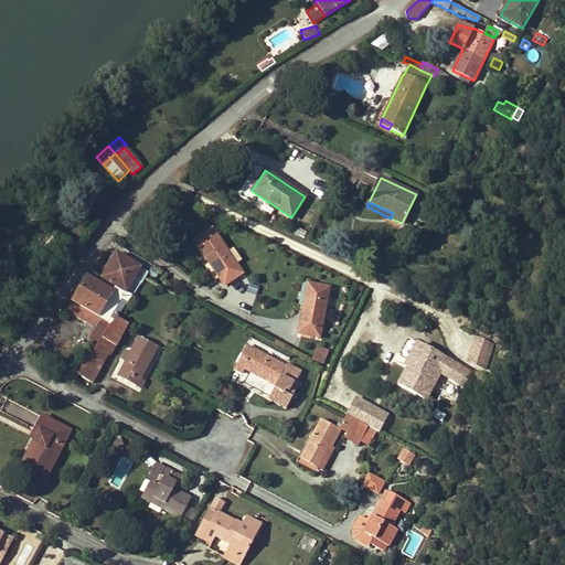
[(243,274),(212,228),(194,241),(210,264),(211,263),(221,276),(219,277),(224,286),(243,274)]
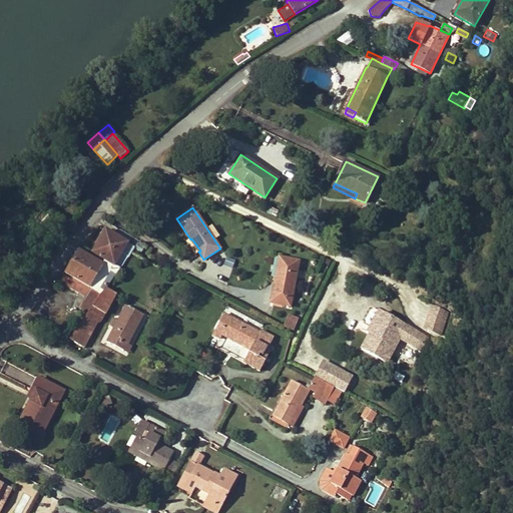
[(139,241),(120,229),(116,236),(134,247),(139,241)]
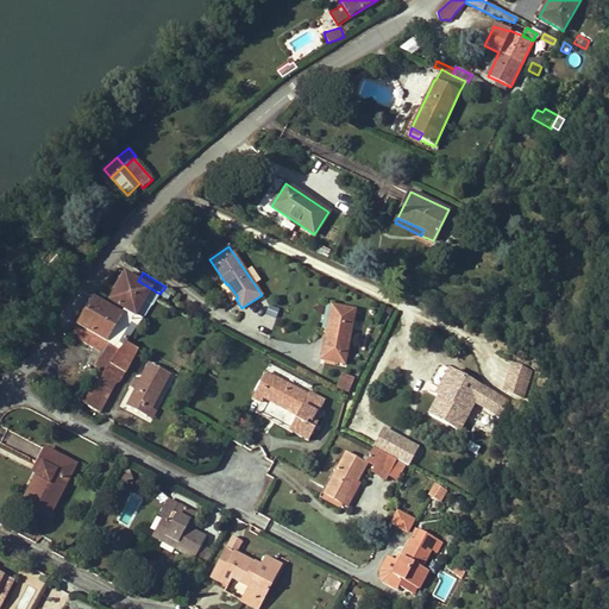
[(119,293),(129,276),(125,274),(115,290),(119,293)]
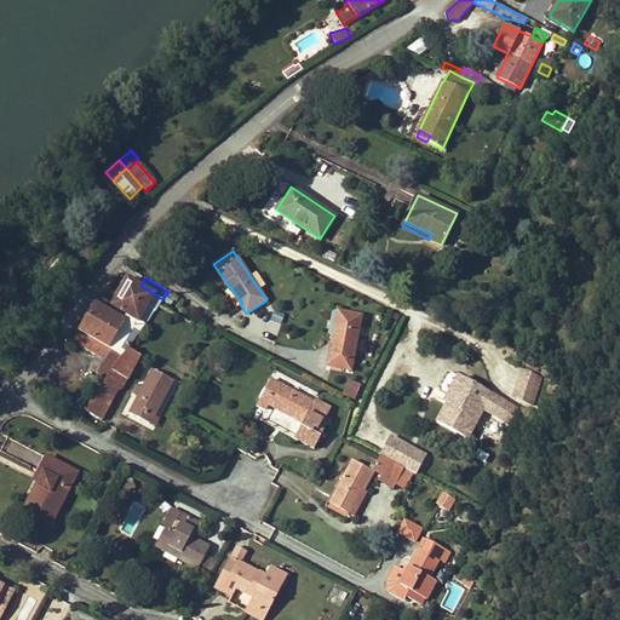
[(144,326),(158,305),(162,299),(141,286),(131,281),(121,298),(118,296),(112,306),(115,308),(127,315),(144,326)]
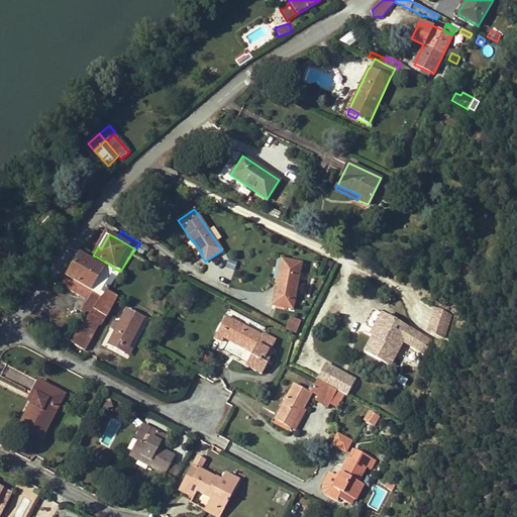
[(202,252),(193,240),(192,241),(200,253),(202,252)]
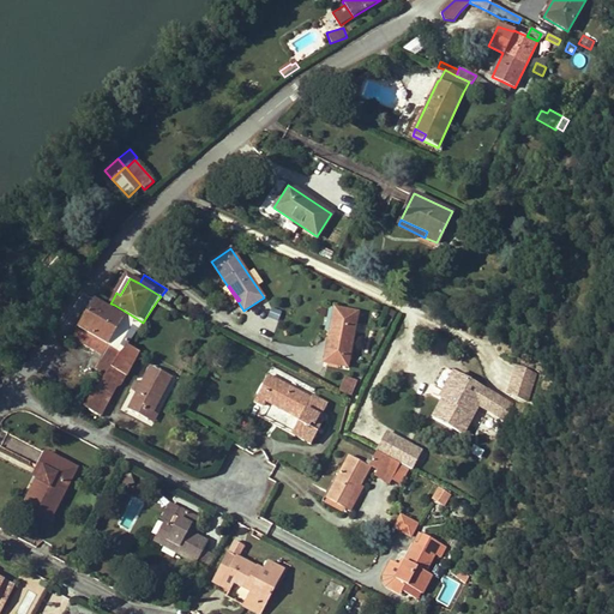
[(173,296),(166,292),(161,298),(168,304),(173,296)]
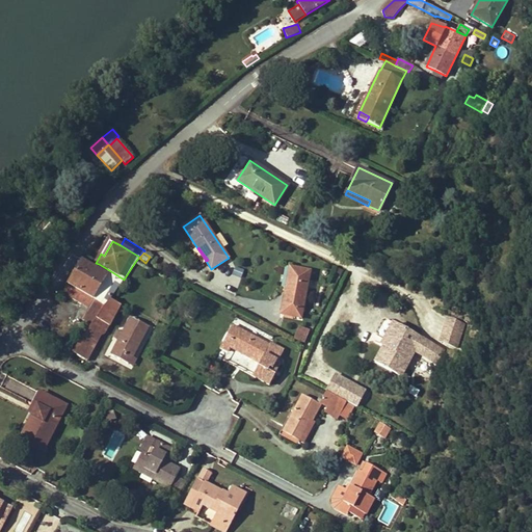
[(394,268),(380,261),(378,266),(392,273),(394,268)]
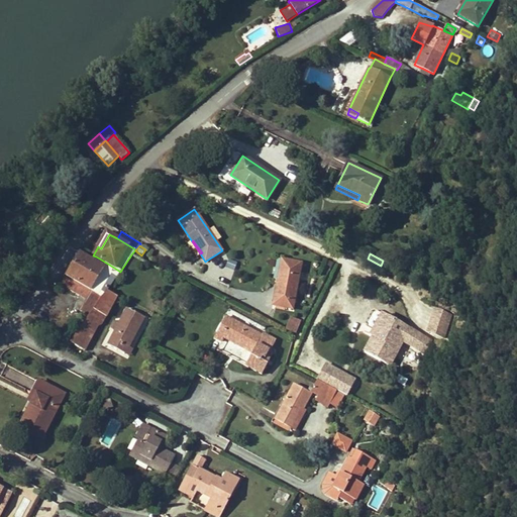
[(106,291),(120,272),(106,263),(104,268),(93,262),(80,254),(61,284),(87,299),(81,310),(89,315),(93,310),(106,291)]
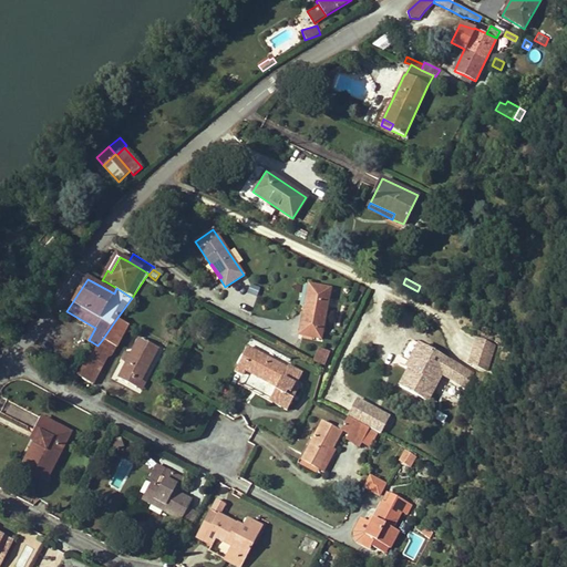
[(116,288),(105,281),(102,287),(114,294),(116,288)]
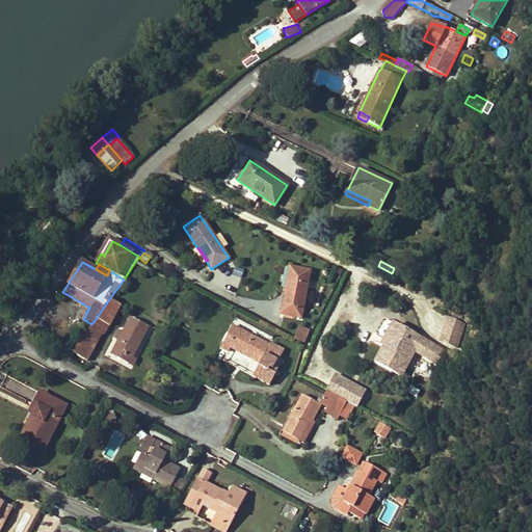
[(300,318),(310,271),(291,267),(288,287),(286,287),(281,314),(300,318)]
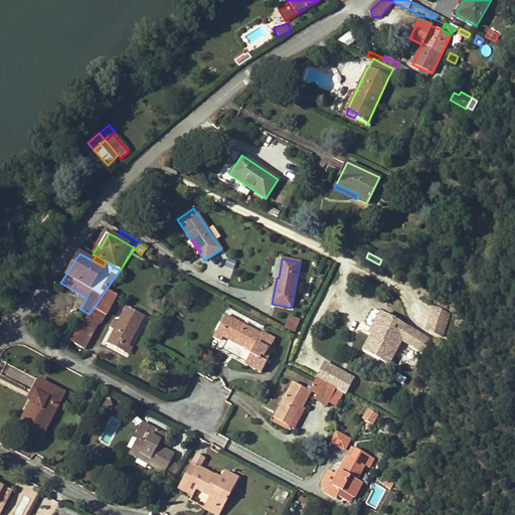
[(30,270),(27,265),(18,269),(21,275),(30,270)]
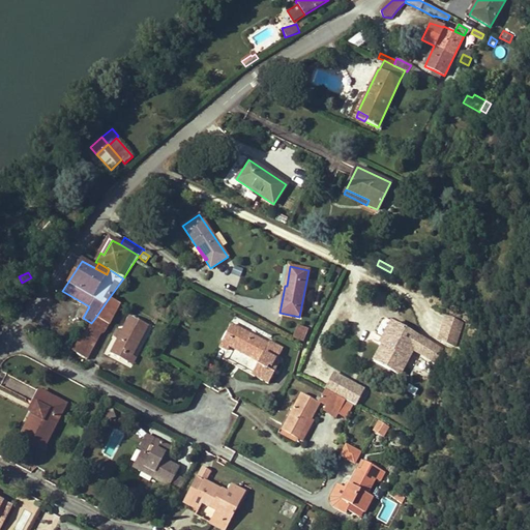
[(101,331),(106,323),(109,325),(119,303),(109,298),(95,318),(91,323),(71,352),(86,359),(101,331)]
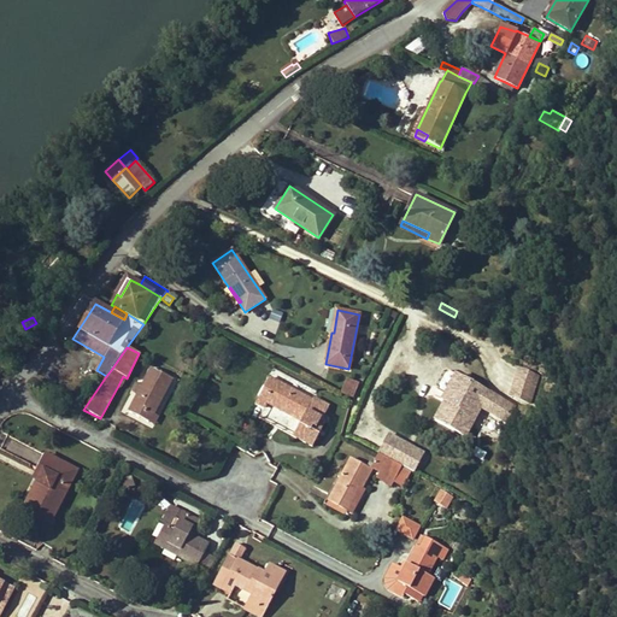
[(224,370),(228,362),(223,358),(218,366),(224,370)]
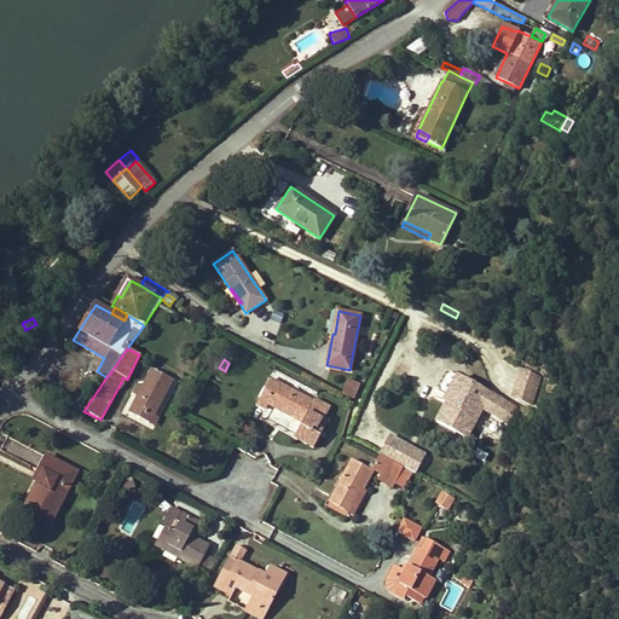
[(162,399),(172,380),(152,370),(143,387),(138,398),(129,414),(139,418),(144,412),(152,417),(154,415),(160,403),(157,401),(160,398),(162,399)]
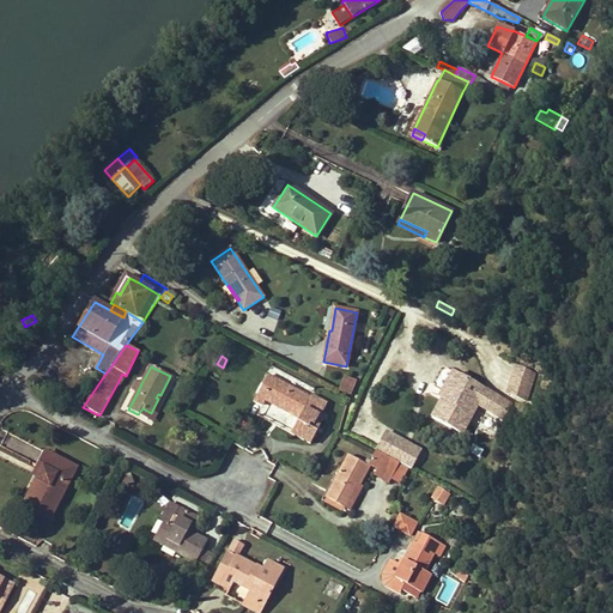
[(526,399),(534,372),(515,366),(507,393),(526,399)]
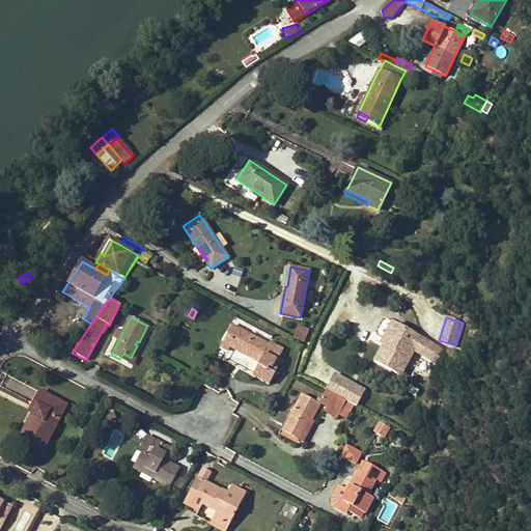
[(443,350),(385,318),(381,319),(374,332),(375,336),(385,341),(383,345),(374,362),(396,373),(410,348),(414,351),(436,363),(443,350)]
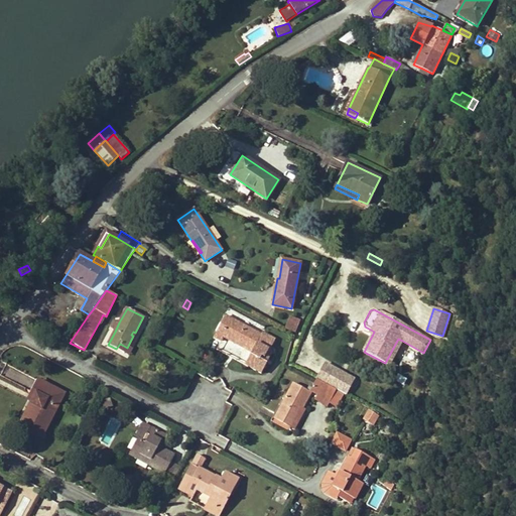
[(261,335),(225,315),(220,325),(226,328),(222,336),(223,336),(234,342),(235,340),(237,341),(236,343),(252,352),(245,365),(261,373),(266,363),(265,362),(266,359),(268,360),(272,352),(269,351),(275,340),(262,333),(261,335)]
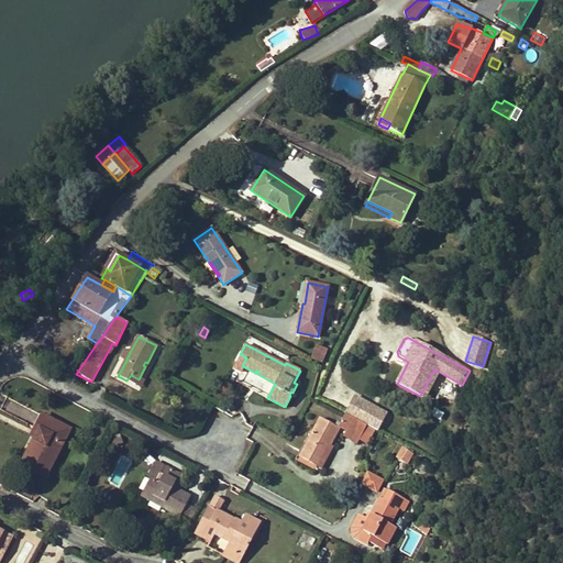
[(322,362),(328,350),(317,346),(312,359),(322,362)]
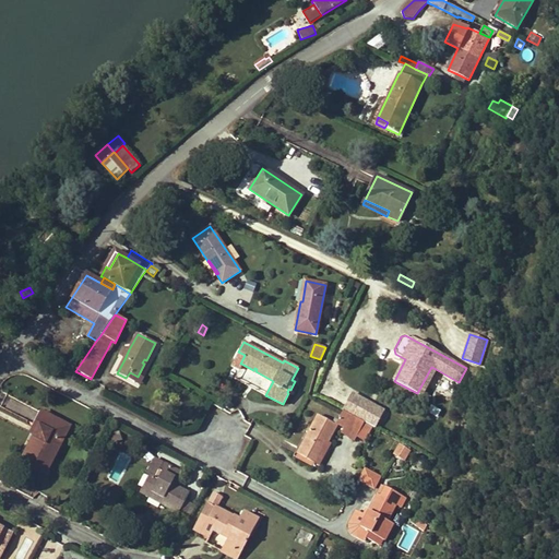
[(240,364),(245,355),(238,352),(232,365),(239,369),(241,364),(240,364)]
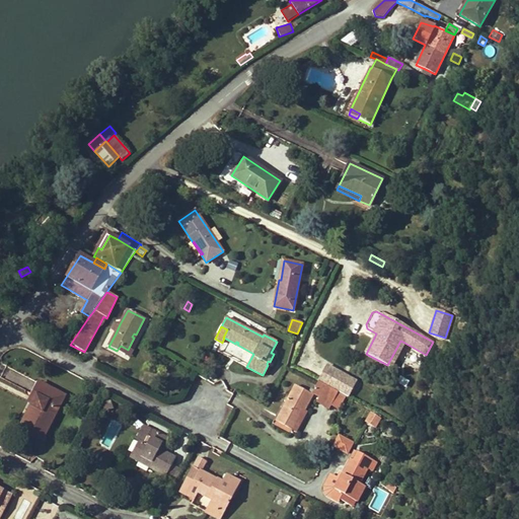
[(63,350),(66,344),(58,339),(54,344),(63,350)]
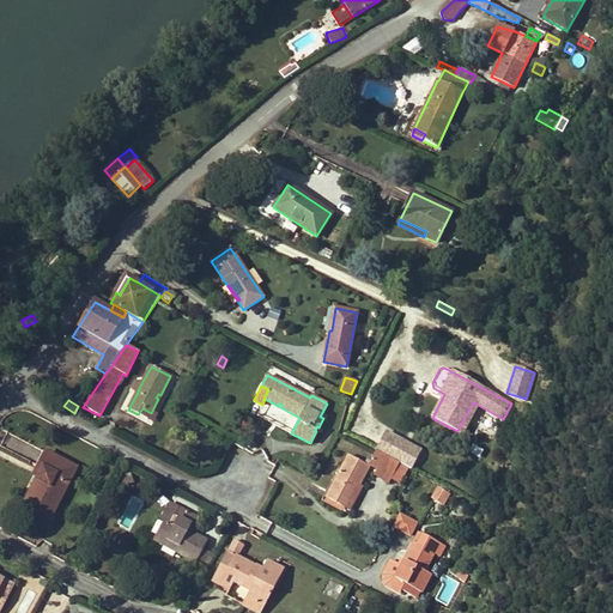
[(462,434),(478,405),(473,402),(457,431),(462,434)]
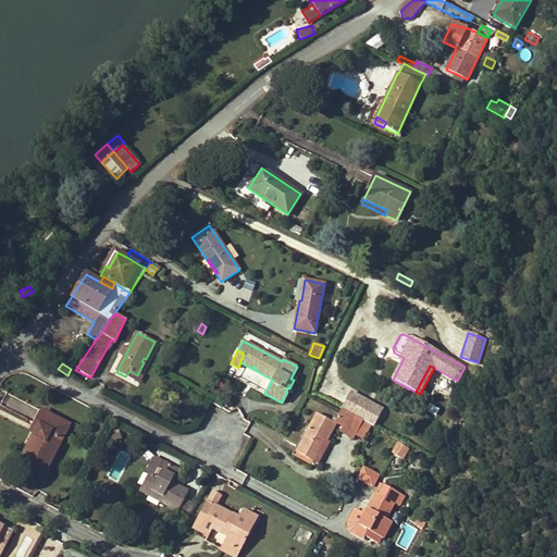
[(138,384),(143,376),(138,373),(137,375),(130,371),(125,376),(134,381),(138,384)]
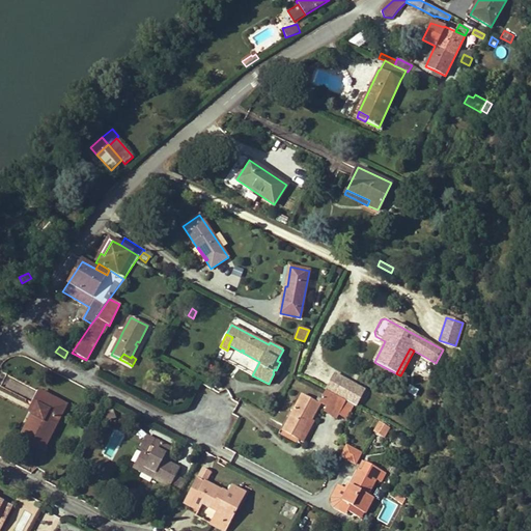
[(350,383),(334,374),(331,381),(346,389),(350,383)]
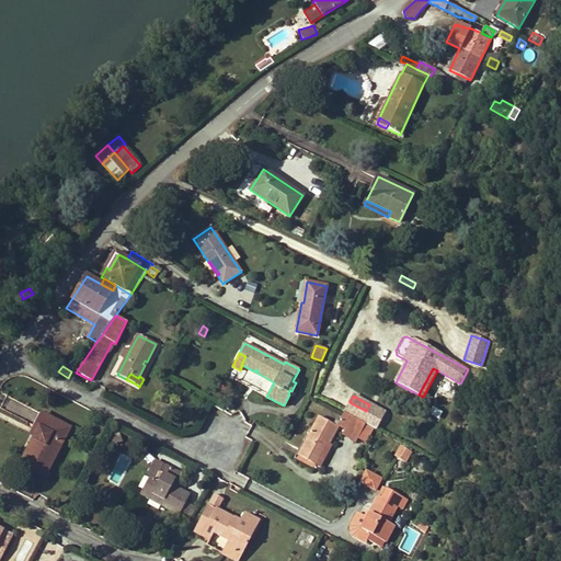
[(164,418),(168,403),(152,400),(149,413),(164,418)]
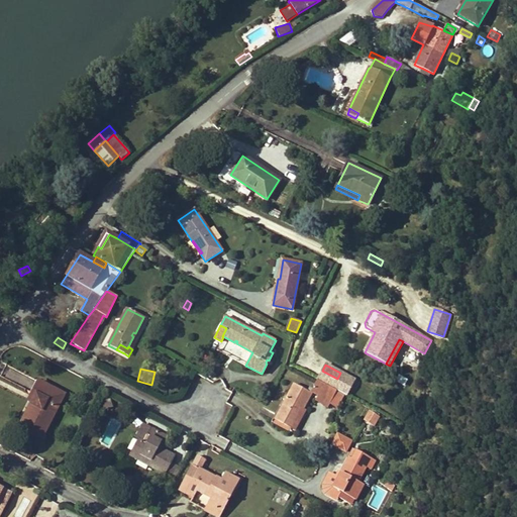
[(346,396),(354,380),(340,373),(337,379),(322,371),(317,381),(344,395),(346,396)]
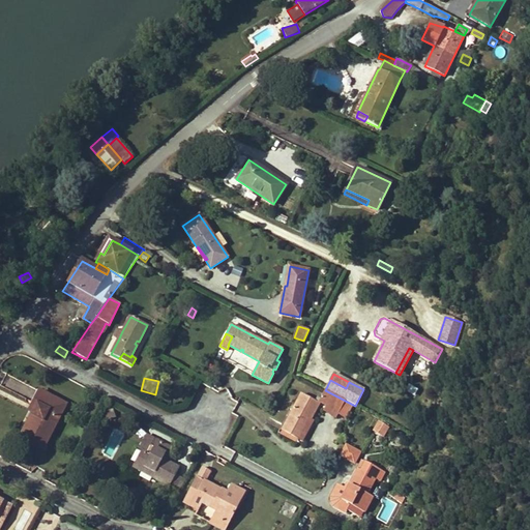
[(407,384),(405,392),(416,395),(418,387),(407,384)]
